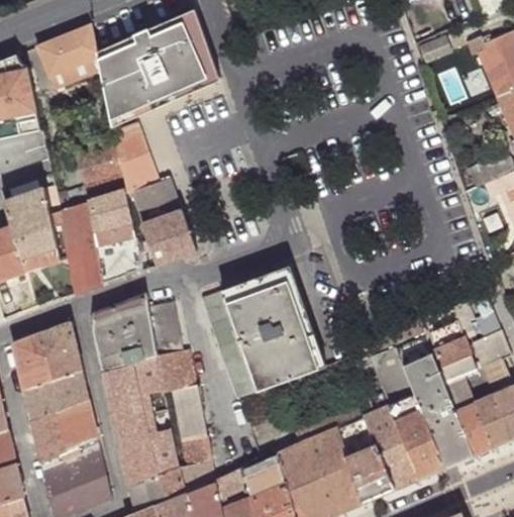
[(501,0),(470,0),(477,16),(504,4),(501,0)]
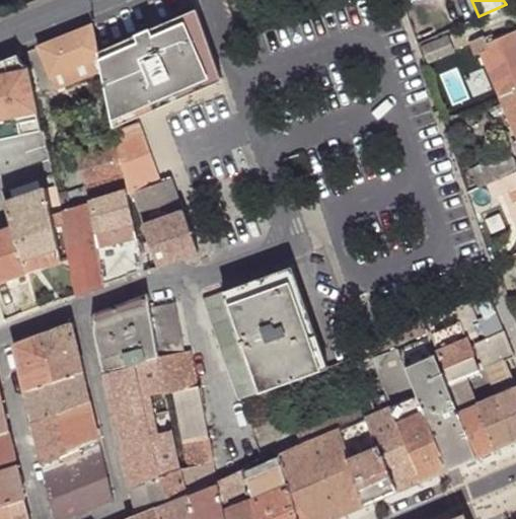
[(156,107),(218,80),(219,80),(194,9),(95,53),(96,58),(99,70),(112,128),(156,107)]
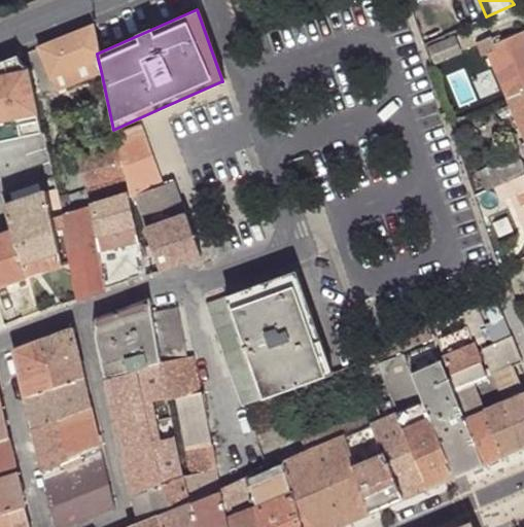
[(98,59),(97,54),(91,24),(37,46),(49,79),(98,59)]
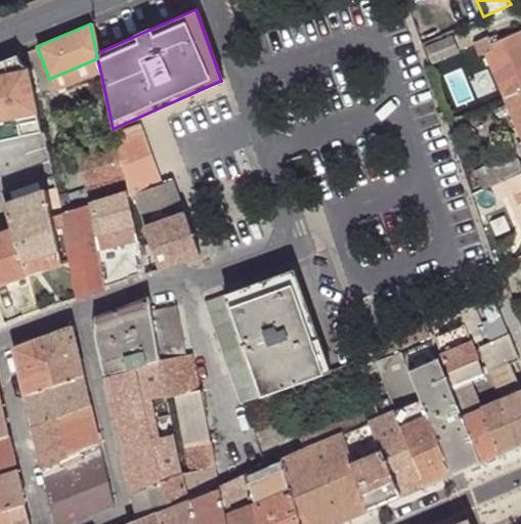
[(485,37),(471,43),(477,56),(482,53),(502,97),(520,88),(520,41),(517,33),(489,45),(485,37)]
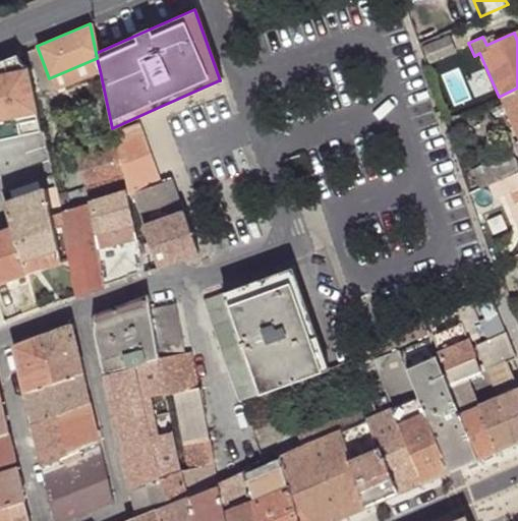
[(446,38),(422,49),(428,63),(452,53),(446,38)]
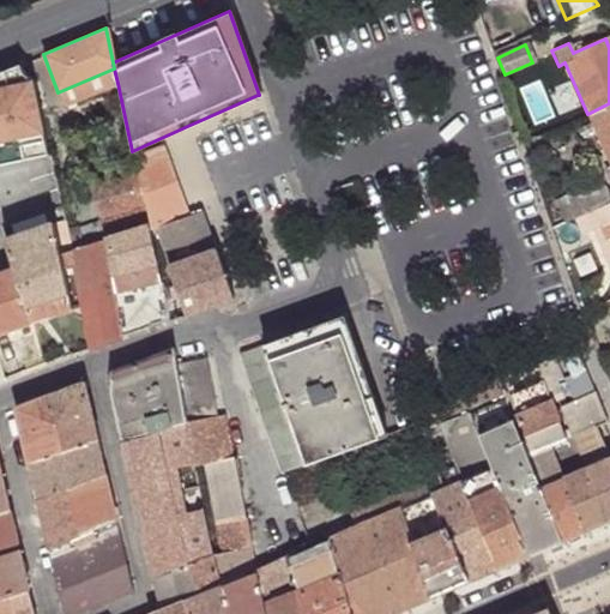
[(0,72),(0,163),(48,155),(32,79),(32,78),(29,77),(26,74),(25,72),(24,71),(23,67),(22,64),(0,72)]
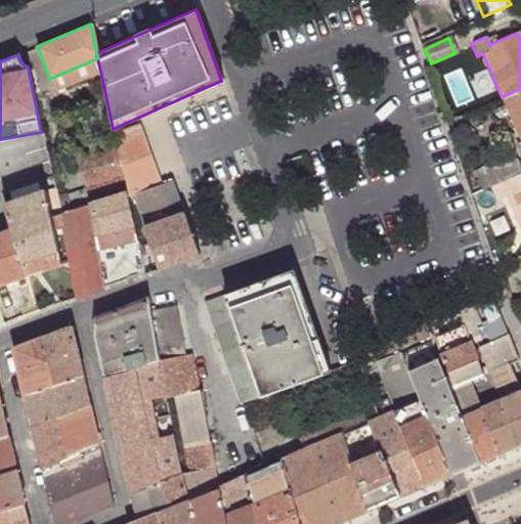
[(97,58),(49,79),(53,90),(100,71),(97,58)]
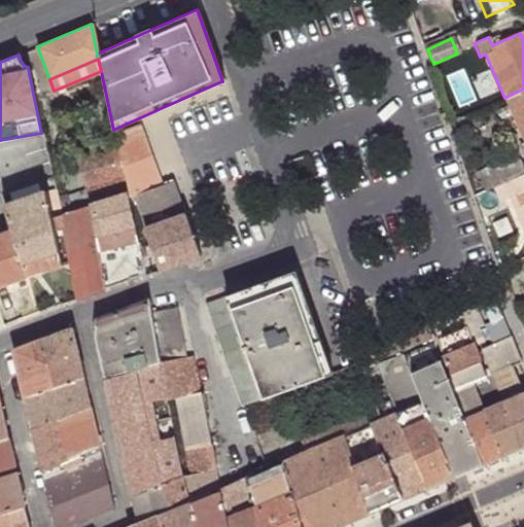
[(523,89),(504,98),(523,141),(523,142),(519,144),(523,156),(523,89)]
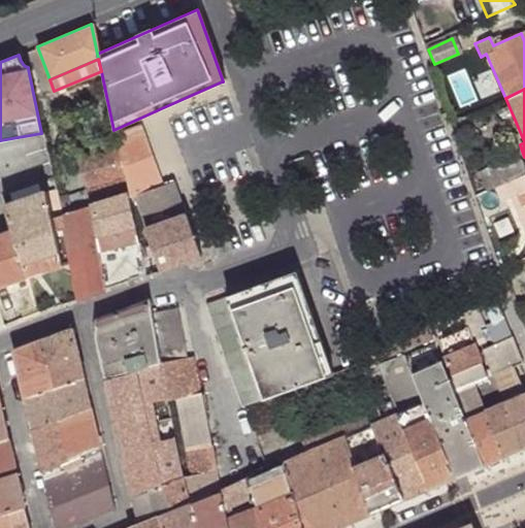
[(139,125),(115,134),(117,142),(127,193),(128,197),(132,196),(161,186),(139,125)]
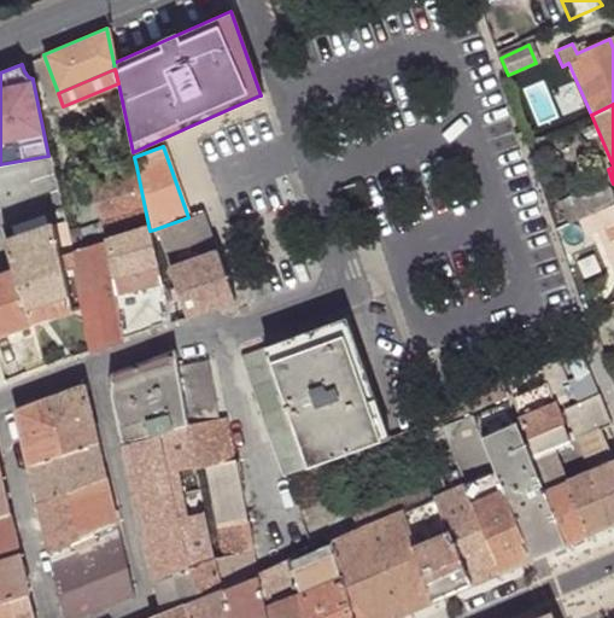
[(148,226),(136,167),(86,184),(98,222),(104,240),(148,226)]
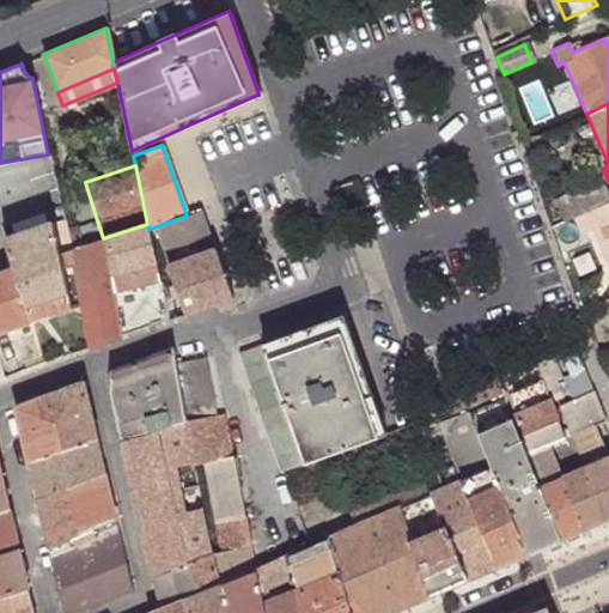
[(608,202),(598,180),(552,199),(561,222),(608,202)]
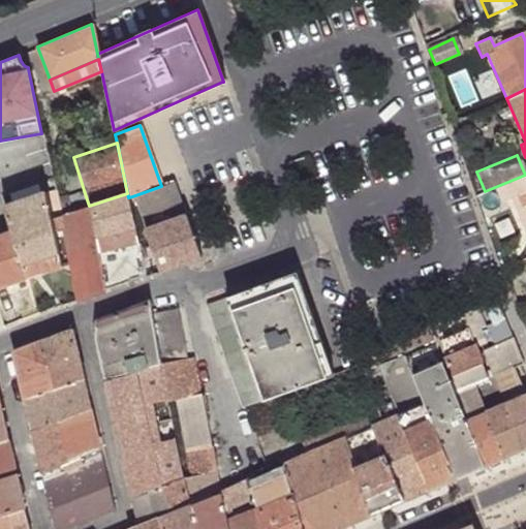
[(525,191),(525,177),(525,175),(485,191),(492,207),(517,195),(525,191)]
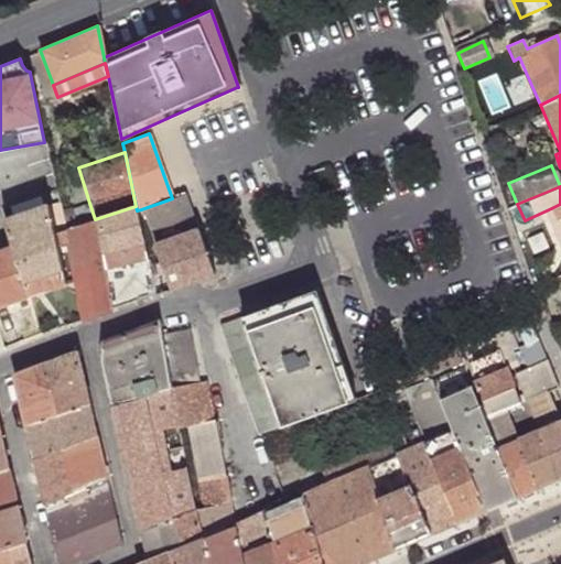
[(141,209),(171,290),(213,273),(184,194),(172,198),(141,209)]
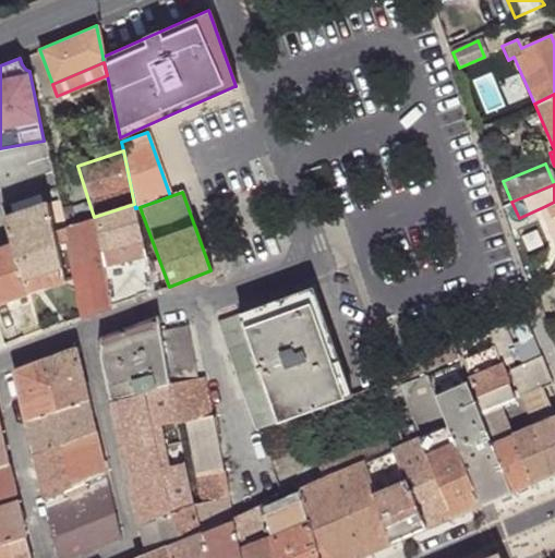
[(94,217),(88,201),(60,210),(64,227),(92,218),(94,217)]
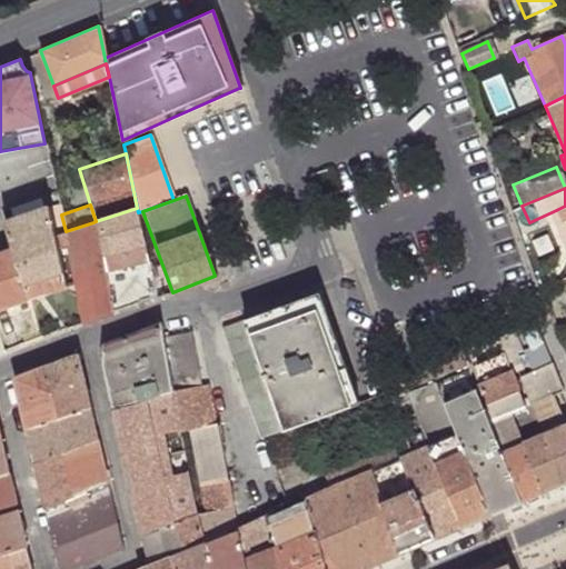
[(53,235),(50,218),(48,206),(3,221),(11,248),(29,299),(66,288),(57,251),(69,248),(66,231),(53,235)]
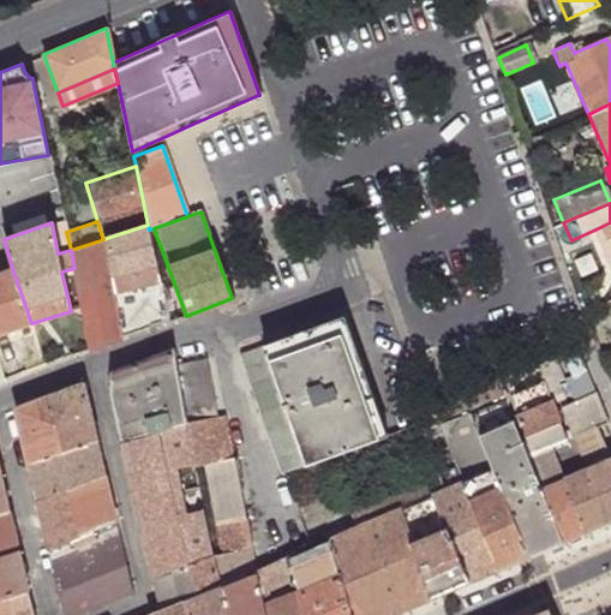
[(610,222),(600,227),(606,240),(599,243),(610,272),(610,222)]
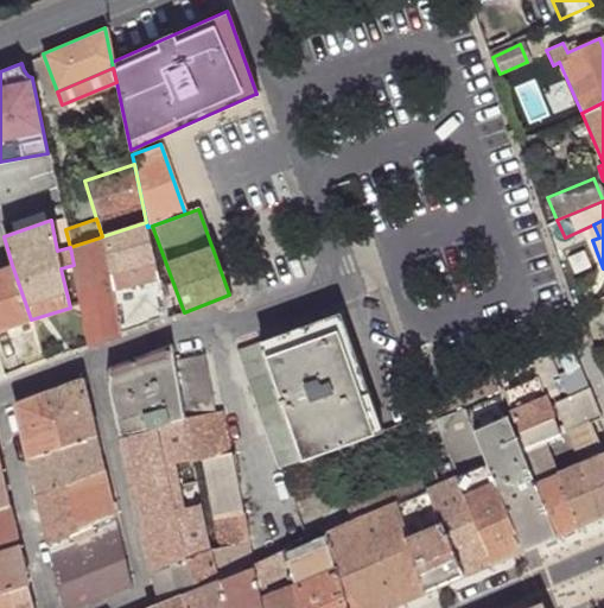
[(119,335),(166,317),(147,227),(146,222),(102,236),(100,238),(119,335)]
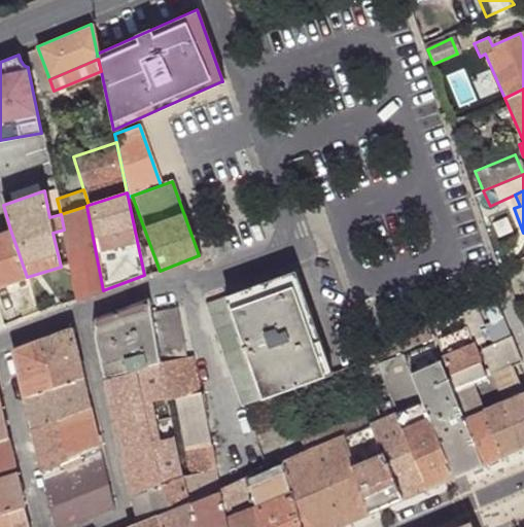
[(61,214),(57,199),(46,202),(49,217),(61,214)]
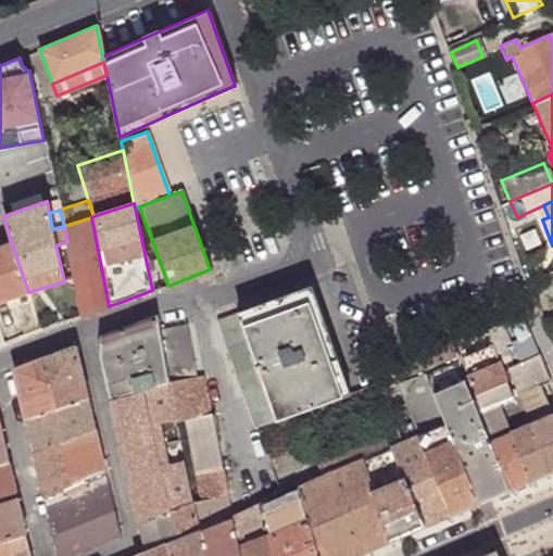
[(80,316),(109,306),(91,217),(64,226),(67,242),(80,316)]
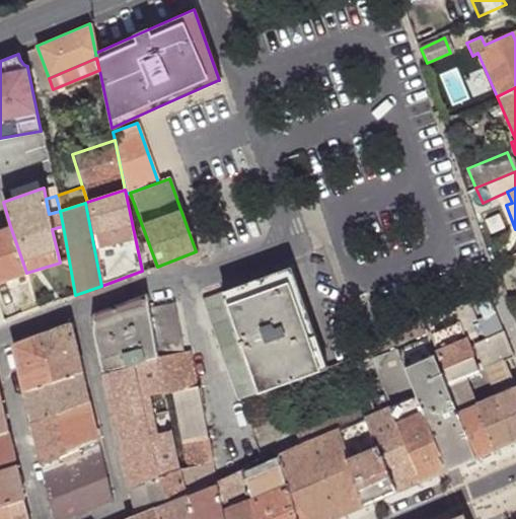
[(0,281),(26,273),(10,226),(4,228),(0,229),(0,281)]
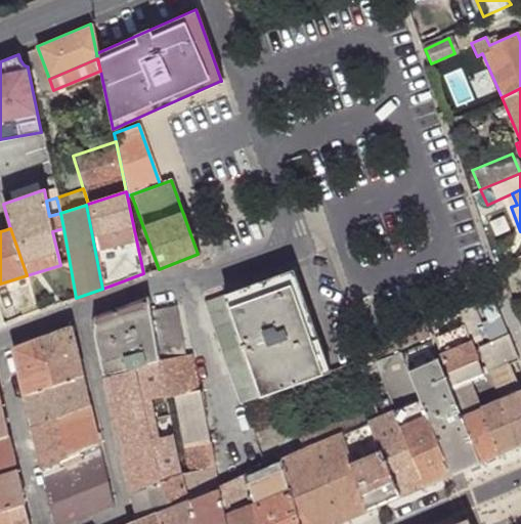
[(293,268),(223,295),(259,396),(330,370),(293,268)]
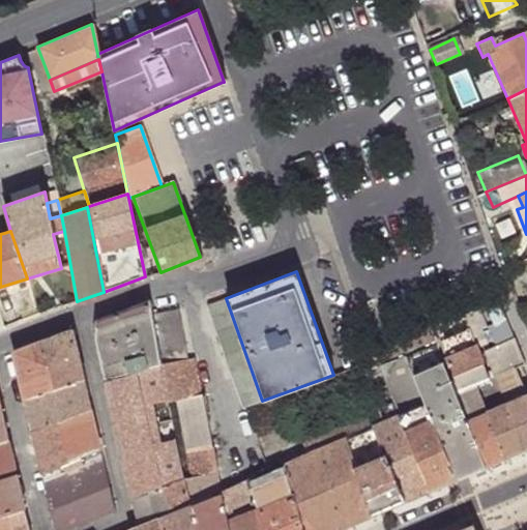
[(226,298),(216,301),(206,304),(242,408),(245,407),(262,401),(226,298)]
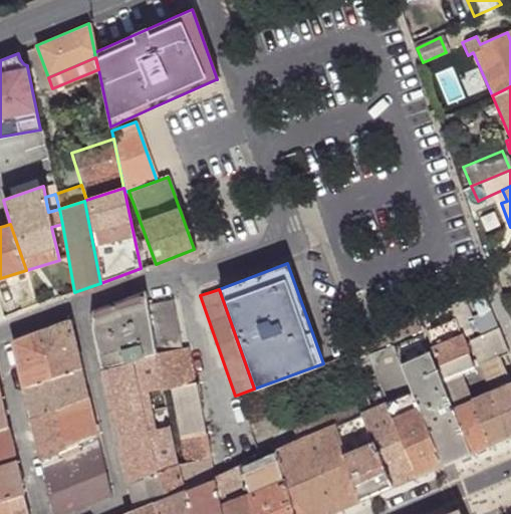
[(92,329),(101,369),(156,353),(147,304),(144,291),(93,310),(92,329)]
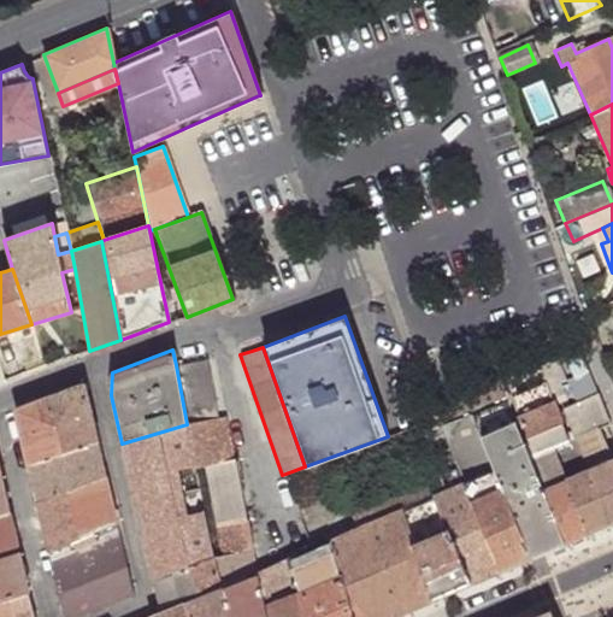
[(544,382),(554,405),(567,399),(560,382),(565,381),(555,358),(537,365),(544,382)]
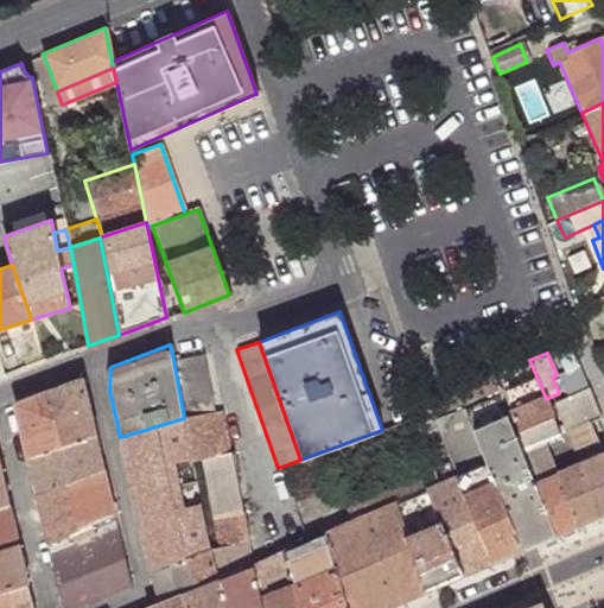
[(204,354),(173,360),(184,418),(191,458),(192,462),(203,460),(217,548),(210,549),(217,581),(253,565),(230,453),(228,453),(220,410),(214,412),(204,354)]
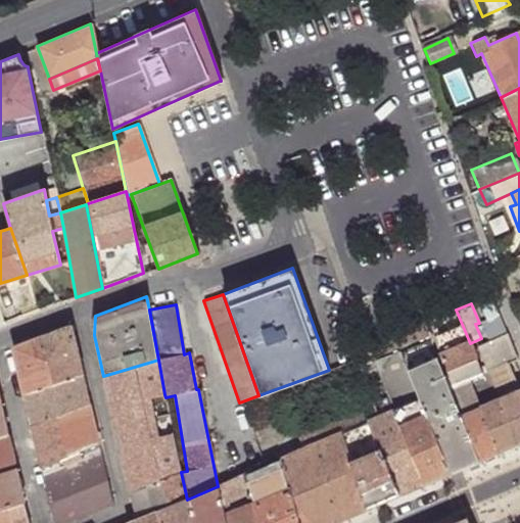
[(441,366),(450,388),(468,380),(482,373),(470,343),(462,324),(432,336),(443,365),(441,366)]
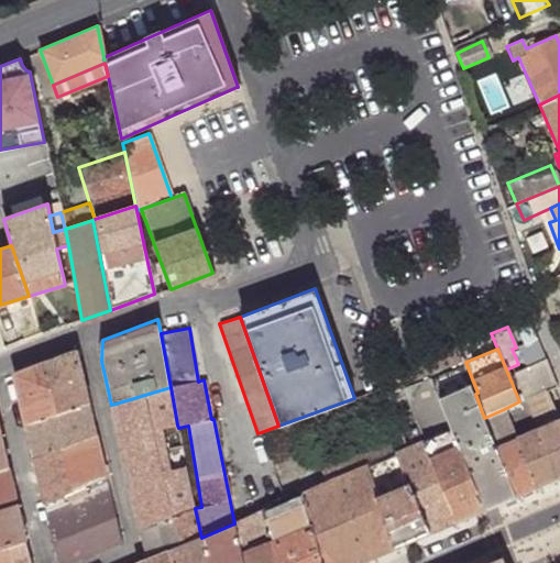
[(43,363),(57,414),(88,404),(76,351),(43,363)]
